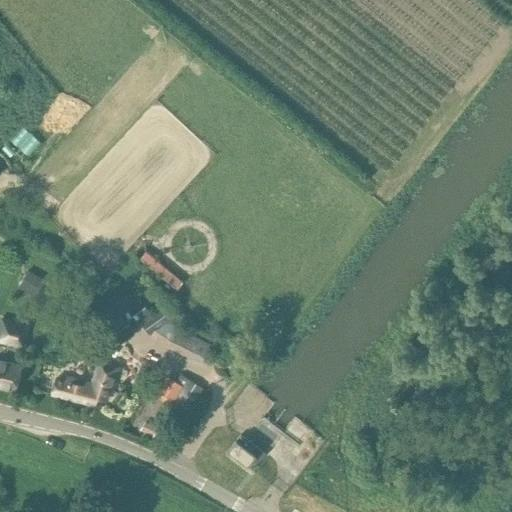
[(183,282),(146,251),(139,259),(176,290),(183,282)]
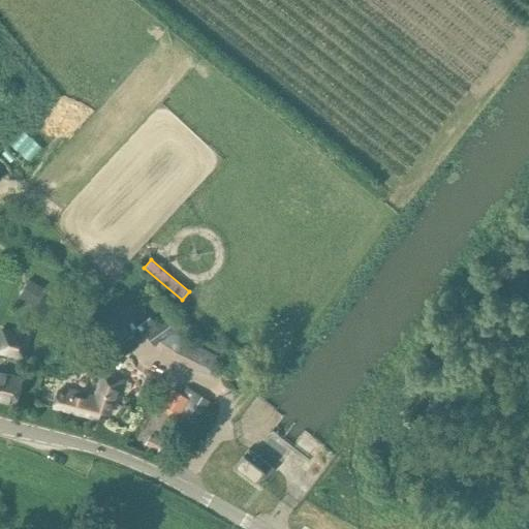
[(36,305),(45,287),(30,279),(21,297),(36,305)]
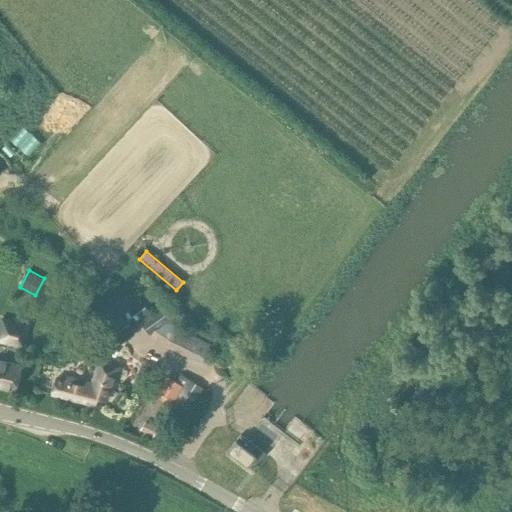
[(100,354),(143,323),(151,335),(171,320),(161,307),(151,314),(134,292),(105,313),(82,329),(100,354)]
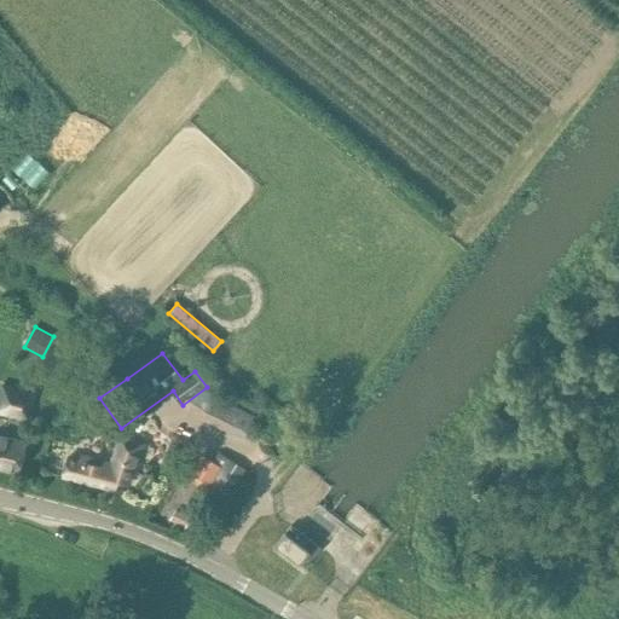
[(10,421),(18,423),(19,416),(30,420),(38,393),(3,383),(0,392),(0,468),(17,473),(24,444),(5,438),(10,421)]
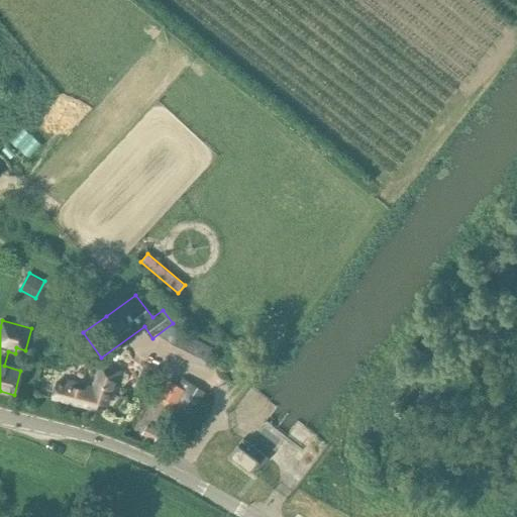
[(180,331),(173,323),(152,338),(170,350),(201,367),(210,347),(180,331)]
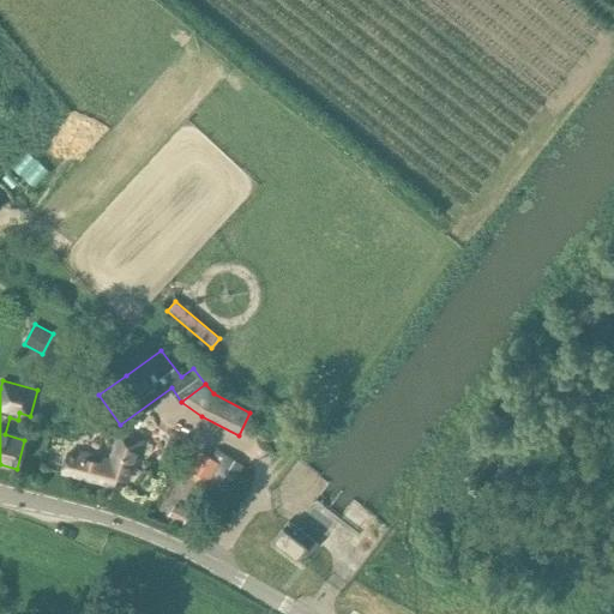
[(62,474),(114,487),(116,479),(126,482),(130,471),(134,473),(144,441),(119,433),(110,462),(95,457),(94,463),(66,456),(62,474)]
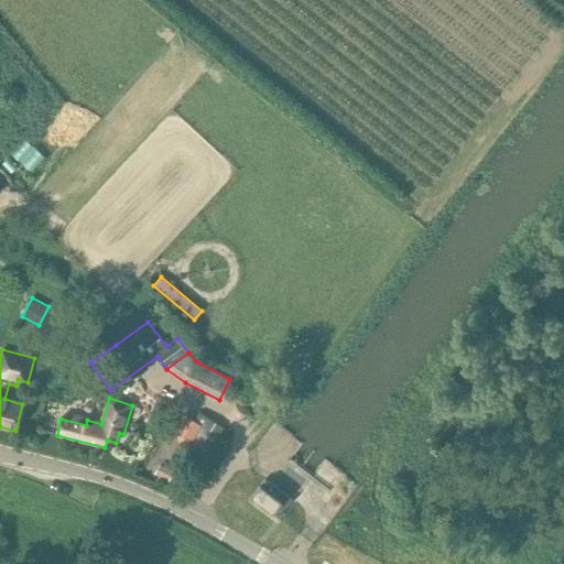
[(186,445),(204,456),(215,438),(216,440),(224,429),(198,413),(193,422),(192,424),(197,427),(186,445)]
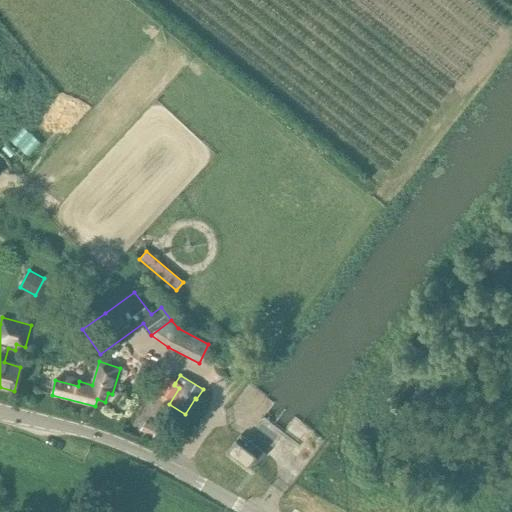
[(174,385),(175,383),(166,378),(154,395),(169,404),(179,388),(174,385)]
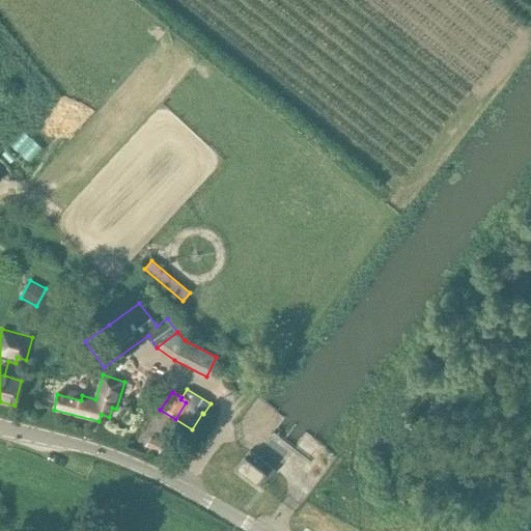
[(149,438),(145,446),(159,452),(162,444),(149,438)]
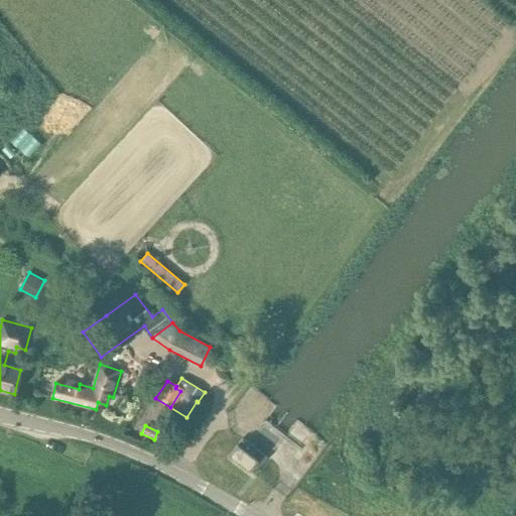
[(250,470),(253,473),(267,458),(243,438),(230,457),(249,470),(250,470)]
